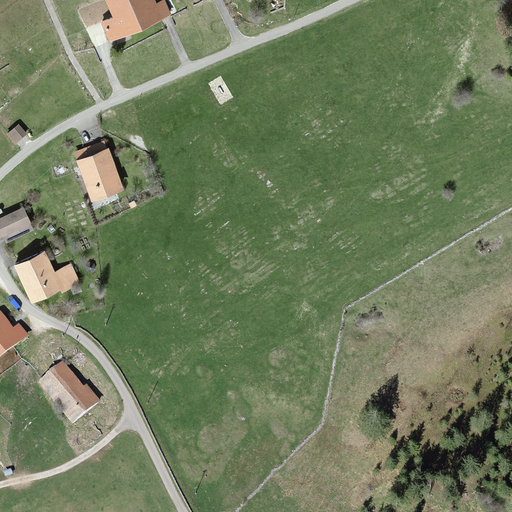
[(107,0),(114,16),(101,22),(110,41),(169,15),(163,1),(154,5),(152,0),(107,0)]
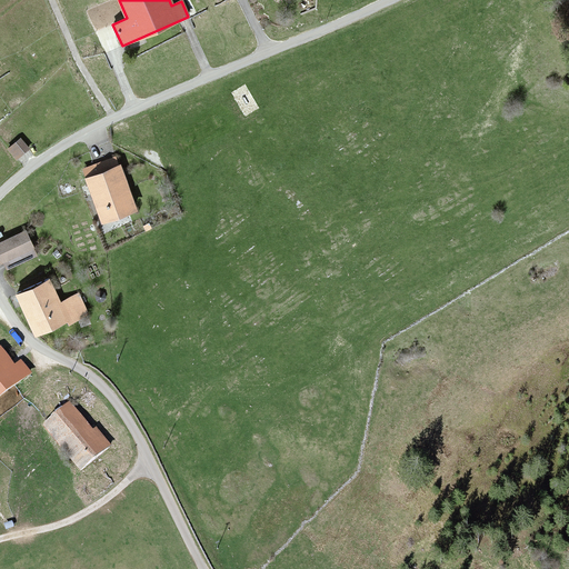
[(37,157),(23,141),(10,152),(23,168),(37,157)]
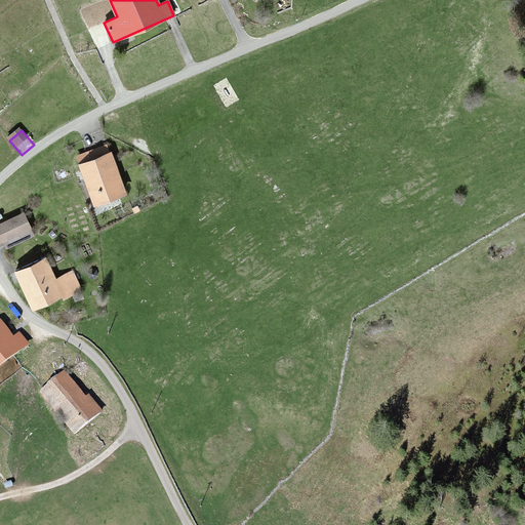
[(125,195),(107,146),(76,158),(93,206),(125,195)]
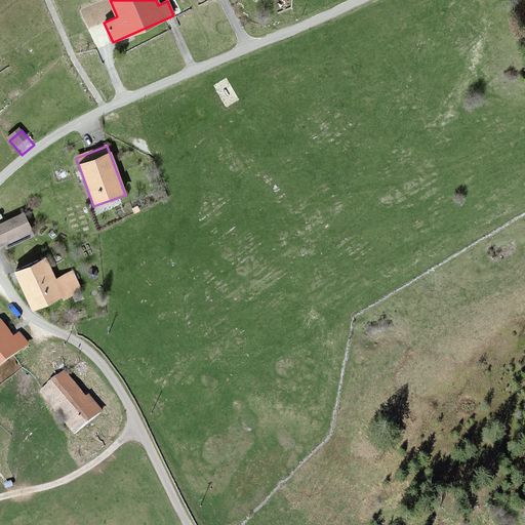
[(25,215),(0,225),(0,242),(0,244),(31,232),(25,215)]
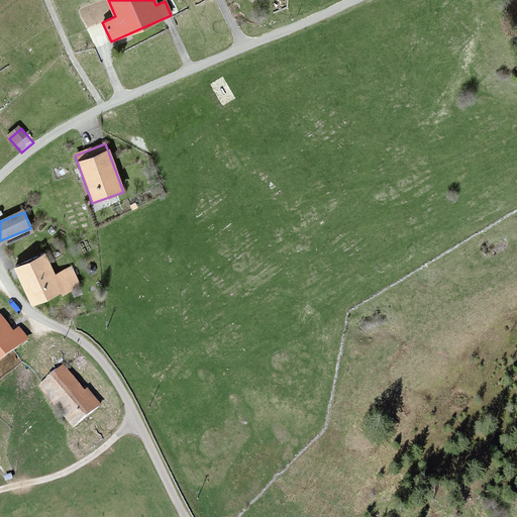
[(54,275),(44,254),(16,267),(32,307),(78,288),(70,269),(54,275)]
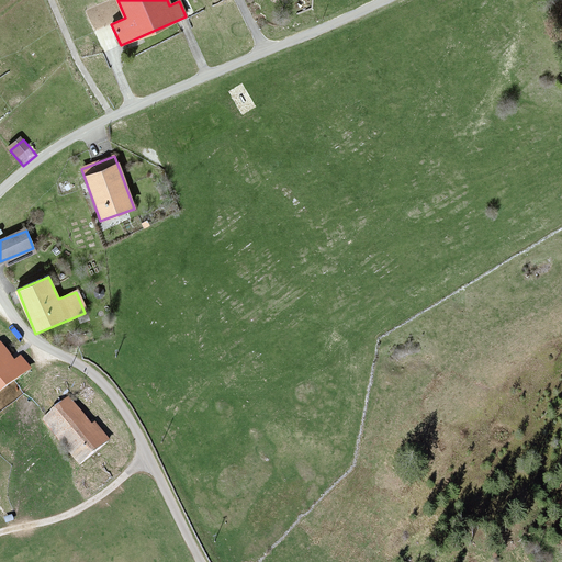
[(96,315),(87,322),(94,334),(103,327),(96,315)]
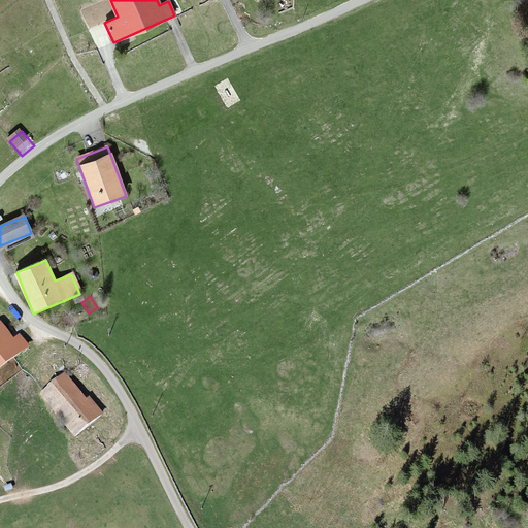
[(0,372),(31,351),(21,336),(13,341),(5,329),(0,331),(0,372)]
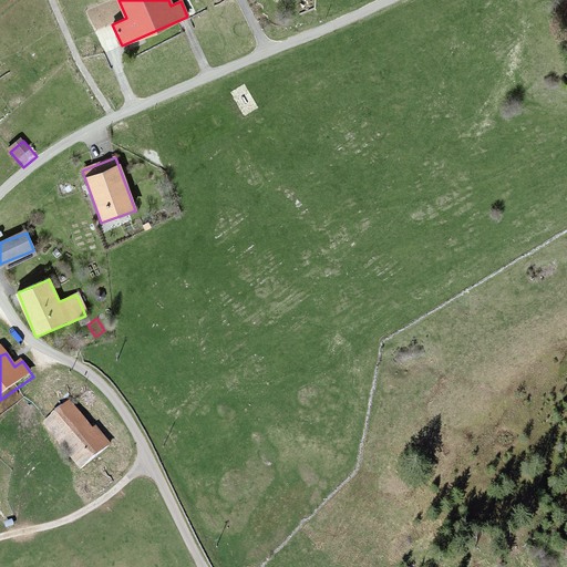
[(69,404),(43,425),(84,473),(109,453),(69,404)]
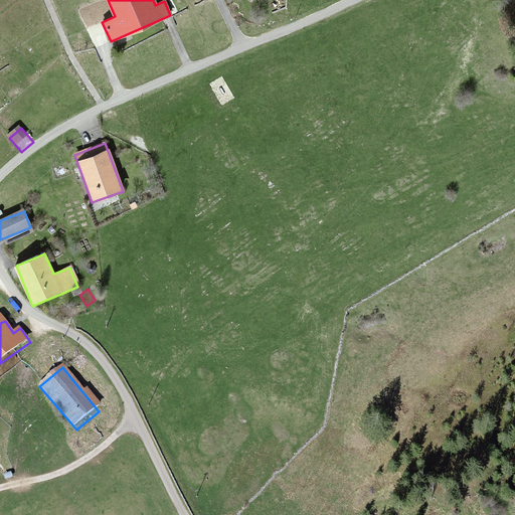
All buildings are outlined.
